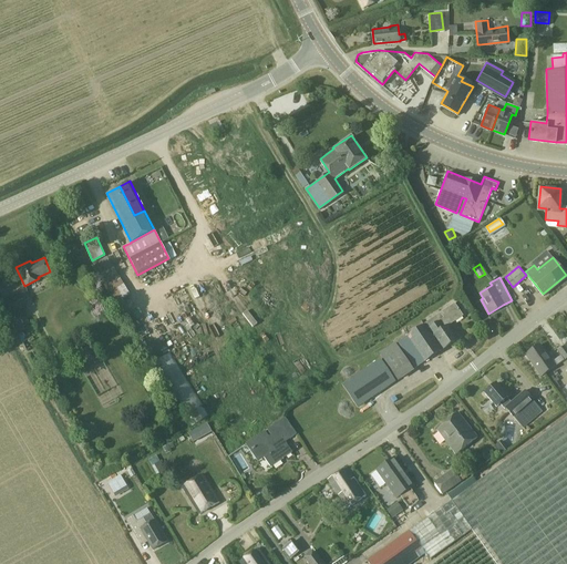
[(9,315),(9,314),(18,332),(31,326),(23,309),(22,310),(21,308),(26,306),(19,293),(2,300),(9,315)]
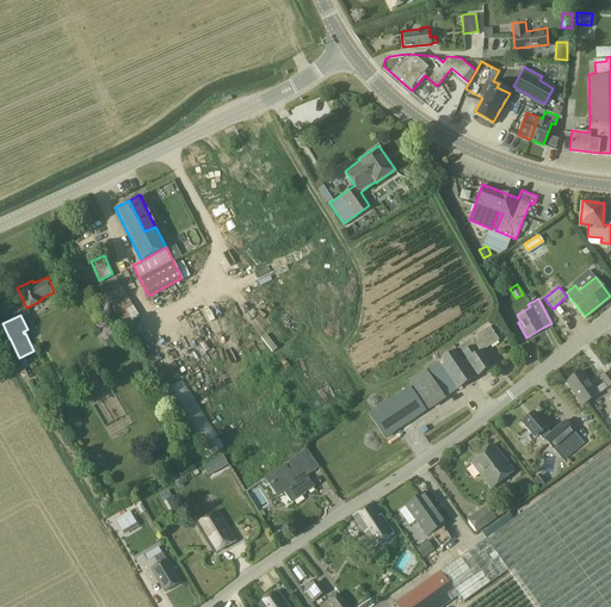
[(462,352),(467,358),(477,375),(493,364),(482,350),(499,338),(491,324),(427,367),(446,395),(475,375),(461,353),(462,352)]
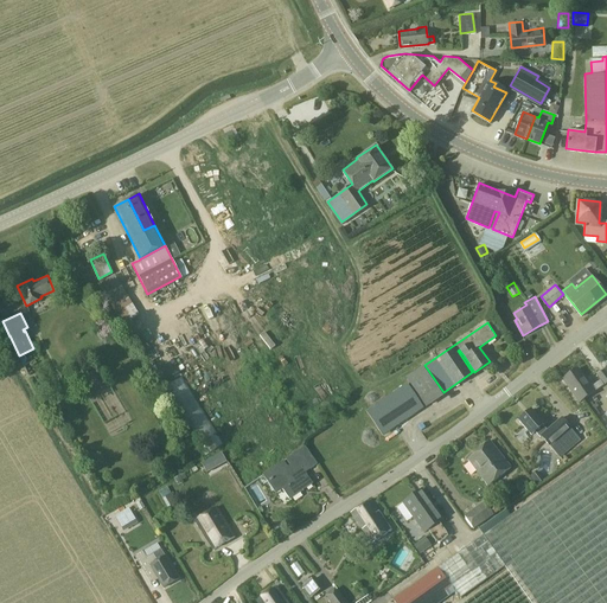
[(91,364),(72,374),(80,387),(91,380),(95,386),(102,383),(91,364)]
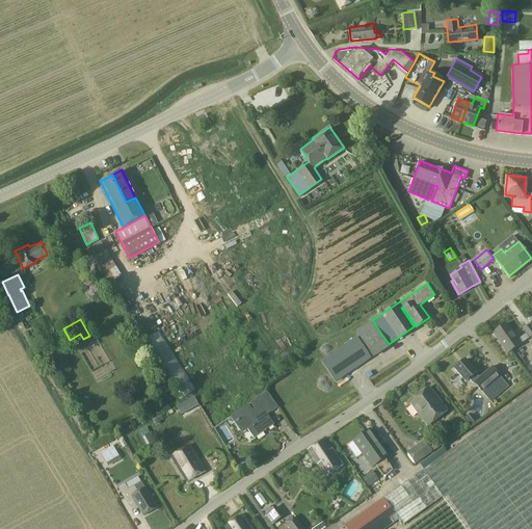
[(531,319),(523,327),(529,337),(531,334),(531,319)]
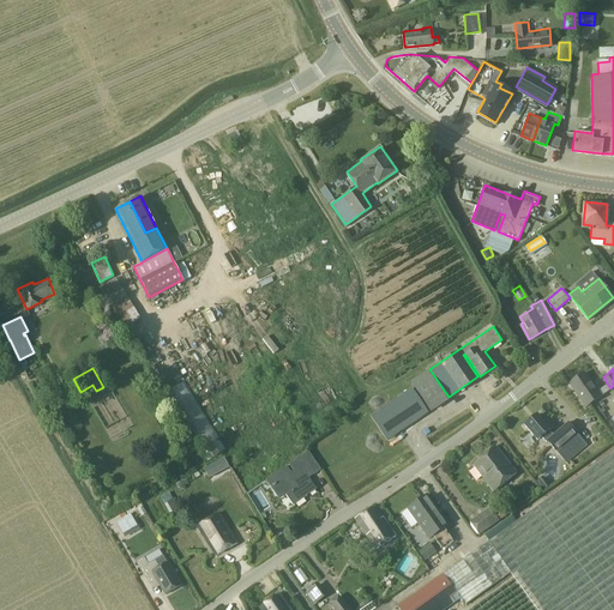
[(587,405),(595,399),(601,394),(584,372),(570,382),(587,405)]
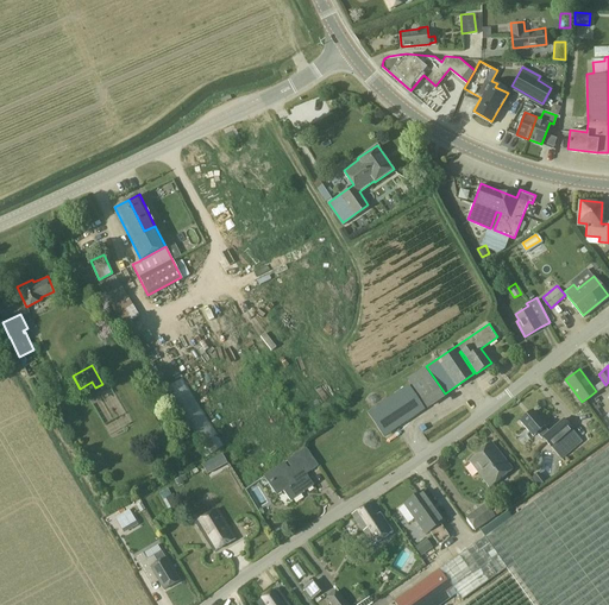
[(169,382),(182,408),(196,402),(183,375),(169,382)]
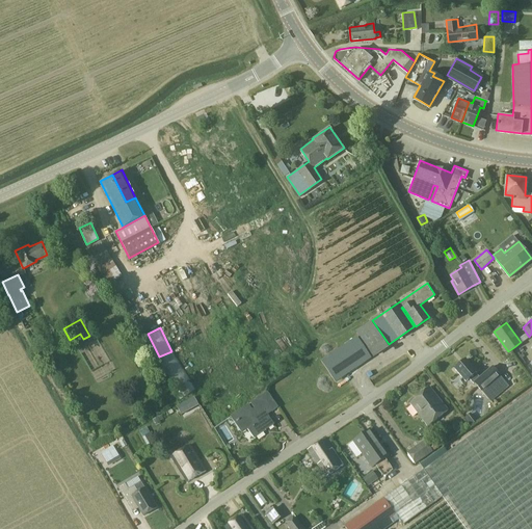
[(356,335),(339,346),(320,359),(335,381),(371,356),(356,335)]
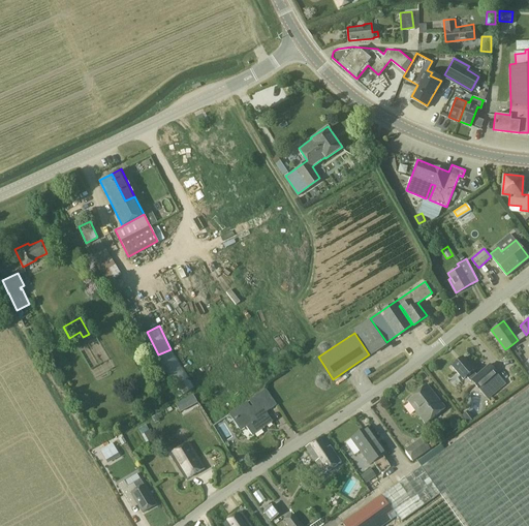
[(471,378),(486,396),(504,380),(490,363),(476,374),(472,369),(476,366),(470,359),(467,362),(462,357),(452,365),(463,377),(466,374),(470,379),(471,378)]
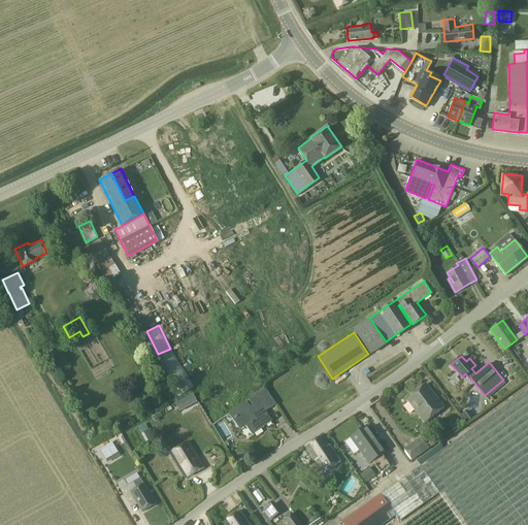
[(406,398),(424,422),(444,405),(426,382),(406,398)]
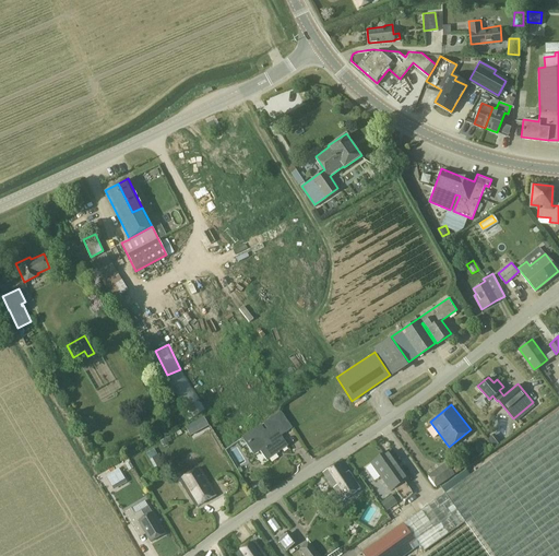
[(403,521),(418,543),(424,549),(465,520),(490,555),(558,555),(558,409),(470,474),(465,469),(441,485),(445,491),(403,521)]
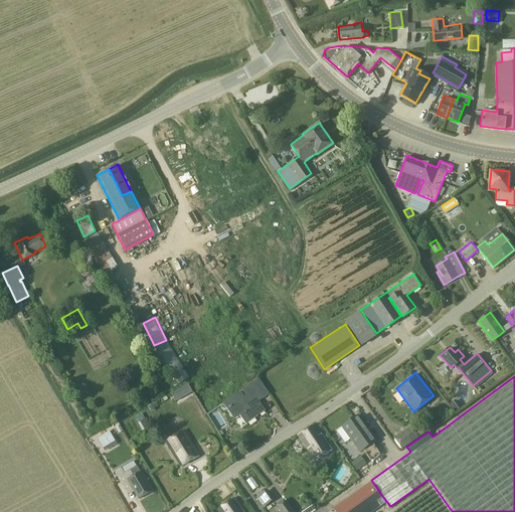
[(234,417),(239,413),(245,421),(265,408),(259,399),(269,392),(259,377),(244,387),(247,392),(233,402),(229,397),(223,401),(234,417)]
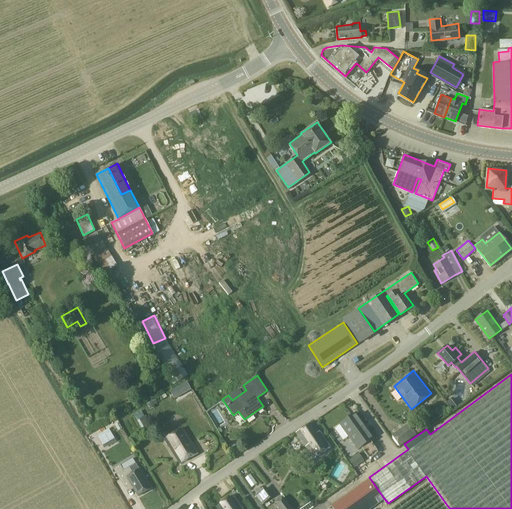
[(156,398),(147,402),(150,408),(155,405),(154,403),(158,401),(156,398)]
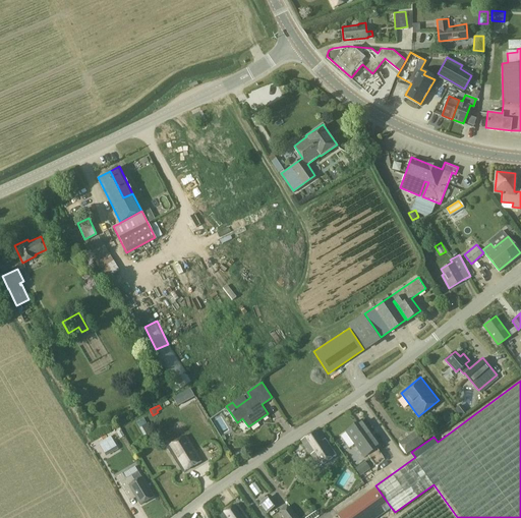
[(143,415),(135,420),(145,436),(153,430),(143,415)]
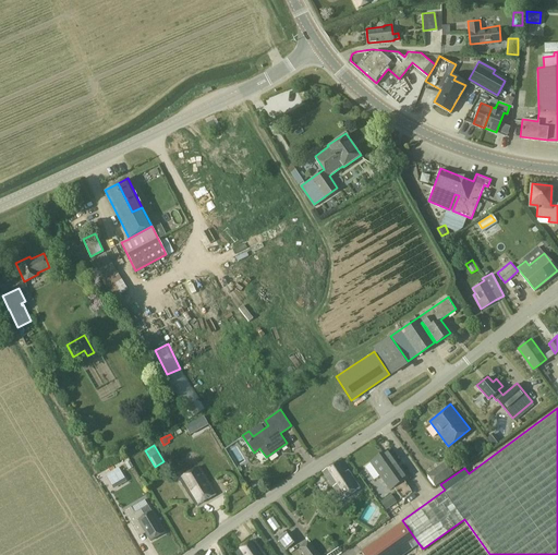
[(371,461),(390,489),(408,477),(388,448),(371,461)]
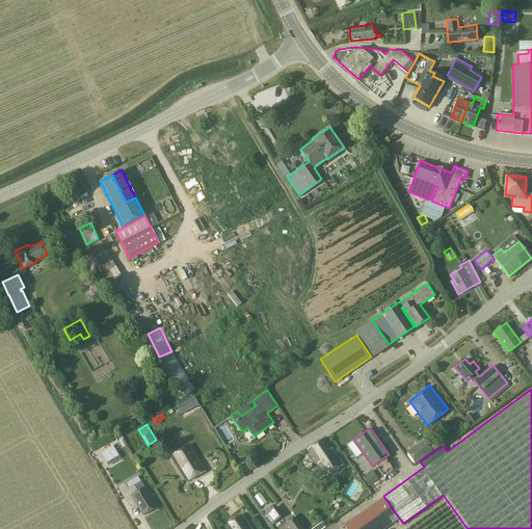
[(308,448),(325,475),(343,464),(325,437),(308,448)]
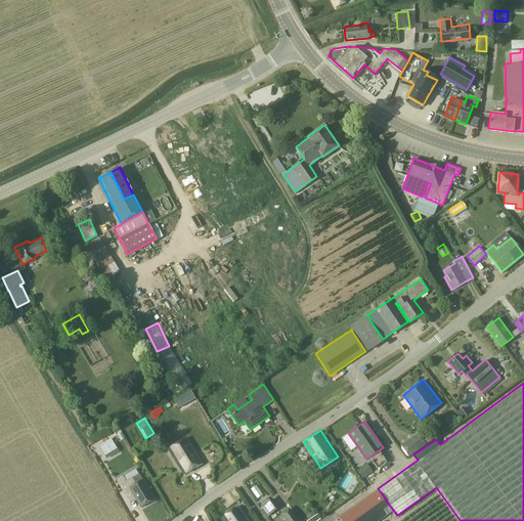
[(418,431),(400,444),(408,456),(427,443),(418,431)]
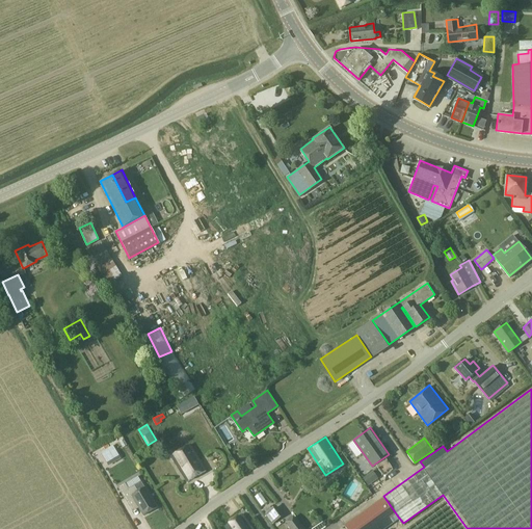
[(113,443),(101,450),(109,465),(121,457),(113,443)]
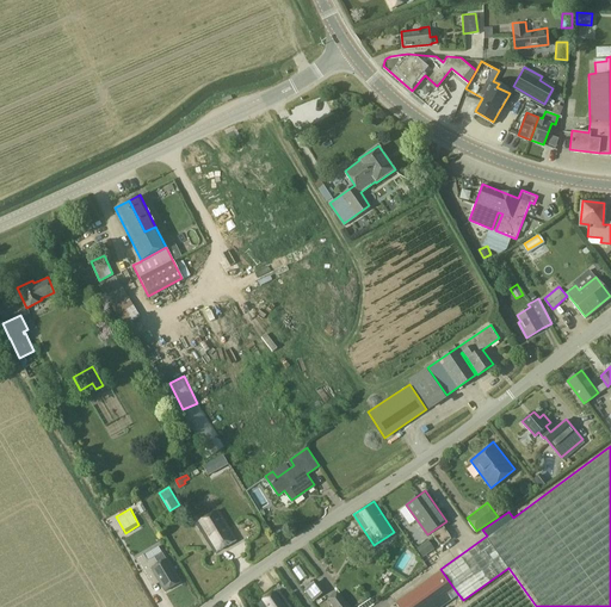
[(201,531),(202,531),(214,551),(236,538),(218,508),(196,521),(199,528),(201,531)]
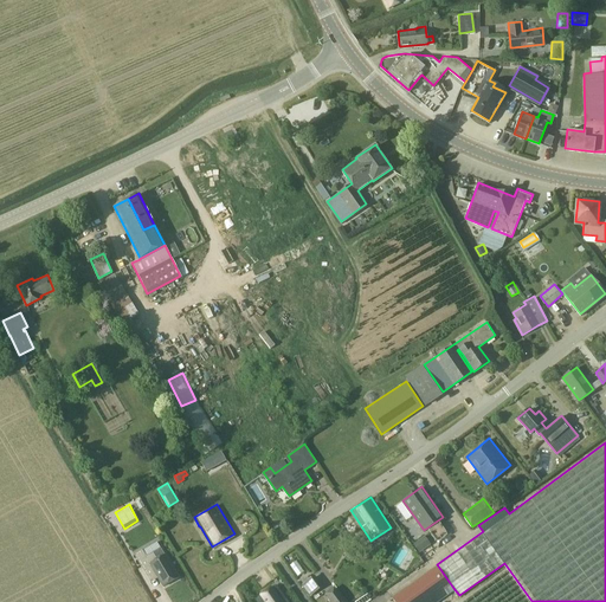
[(419,551),(431,543),(425,535),(412,542),(419,551)]
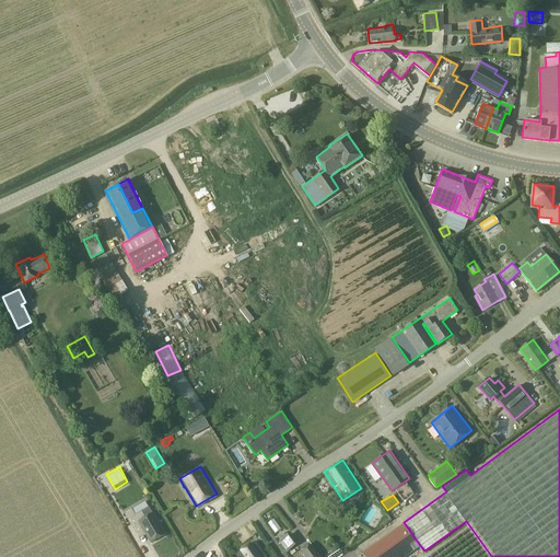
[(139,537),(146,534),(150,541),(164,533),(148,505),(135,513),(131,507),(124,511),(139,537)]
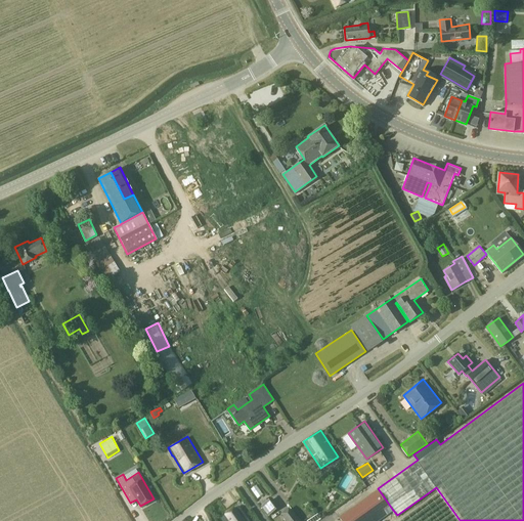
[(252,486),(257,495),(260,493),(255,484),(252,486)]
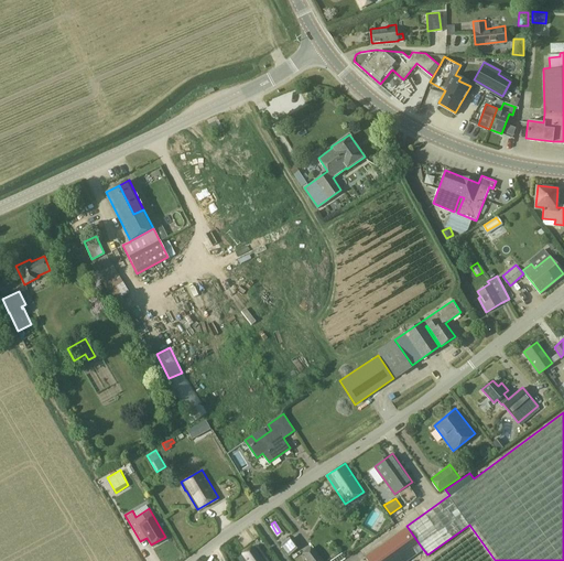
[(422,548),(407,526),(365,557),(368,560),(393,560),(413,548),(415,552),(422,548)]
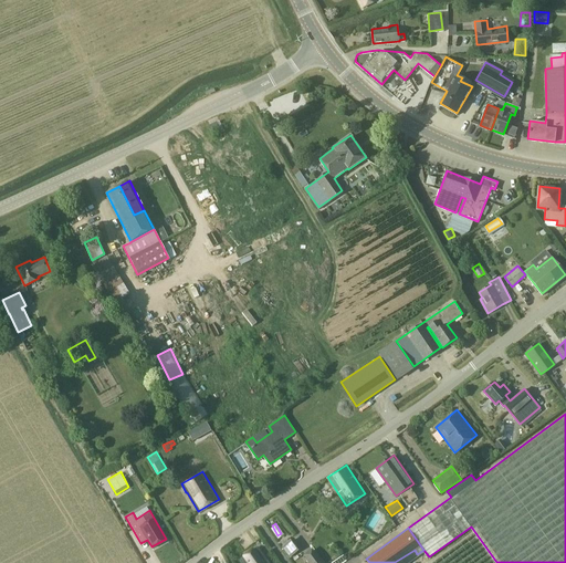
[(293,535),(281,541),(287,554),(300,548),(293,535)]
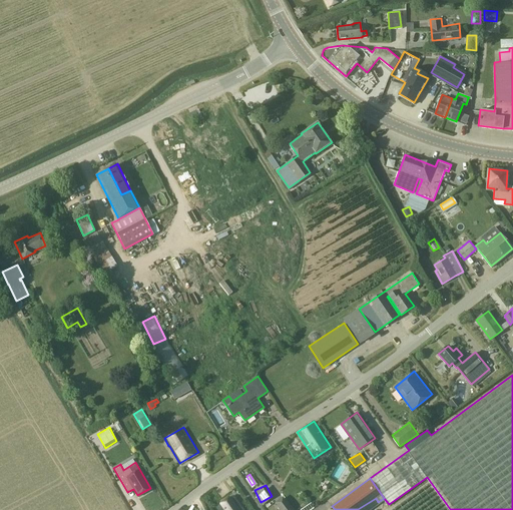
[(217,506),(219,509),(244,509),(233,494),(217,506)]
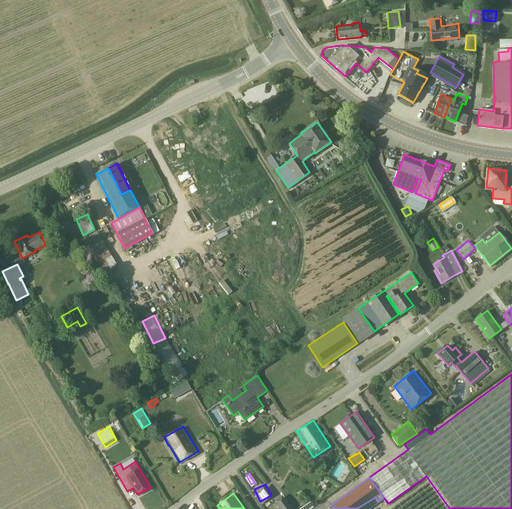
[(292,508),(282,493),(272,500),(277,508),(292,508)]
